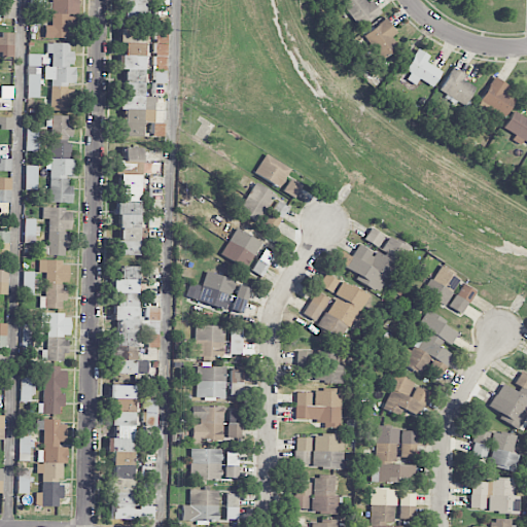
[(15,0),(0,0),(0,18),(15,19),(15,0)]
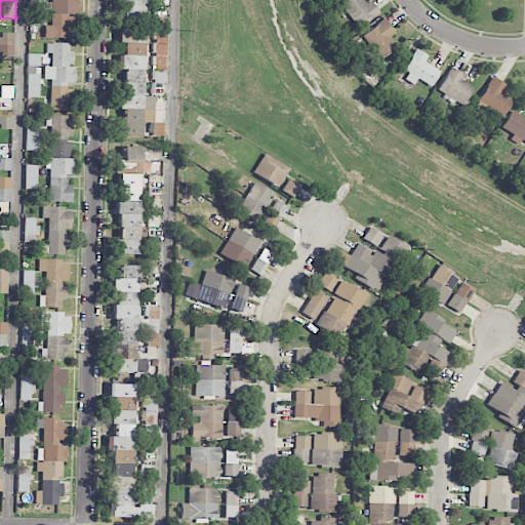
[(44,37),(72,38),(73,15),(75,15),(75,0),(50,0),(50,26),(44,26),(44,37)]
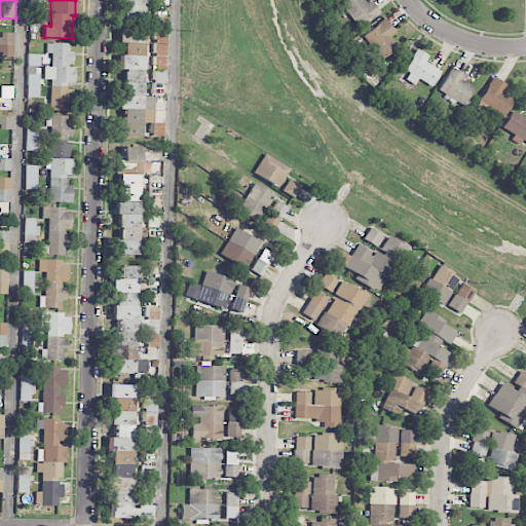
[(143,19),(143,0),(122,0),(122,17),(143,19)]
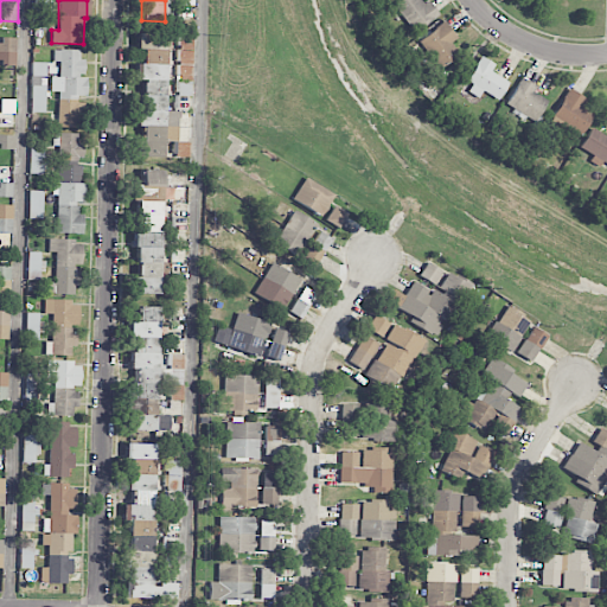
[(400,0),(394,6),(415,33),(439,14),(428,1),(425,5),(420,0),(400,0)]
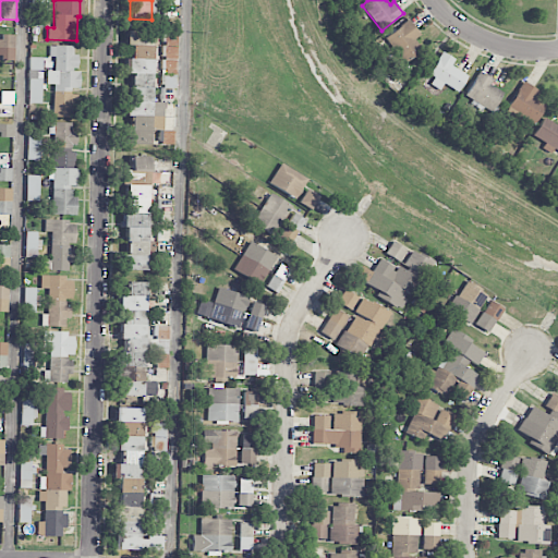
[(413,38),(419,36),(410,21),(385,36),(401,62),(421,50),(413,38)]
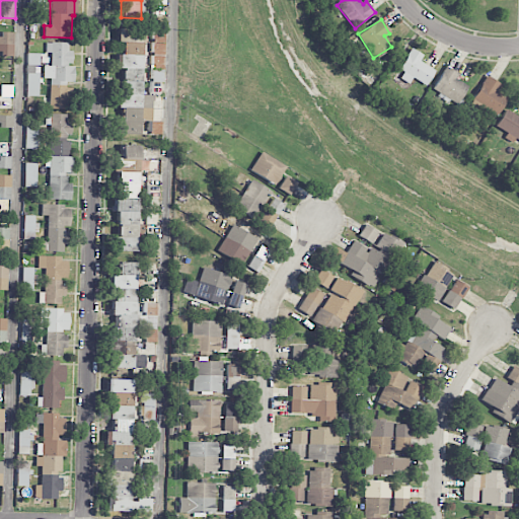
[(141,28),(117,28),(117,42),(121,42),(120,81),(117,81),(116,108),(122,108),(122,122),(114,121),(114,134),(139,135),(139,121),(152,122),(152,95),(140,95),(141,28)]
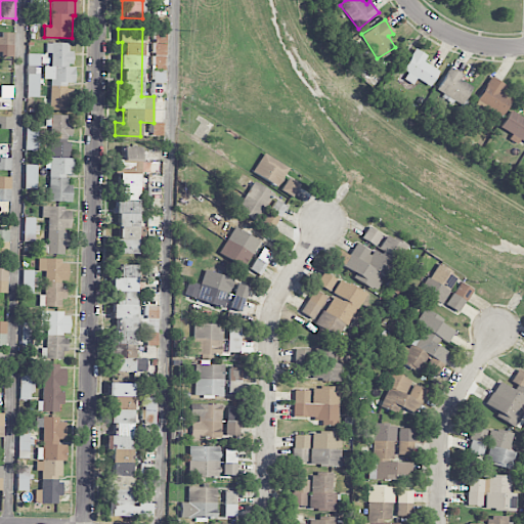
[(166,70),(167,30),(155,30),(155,70),(166,70)]
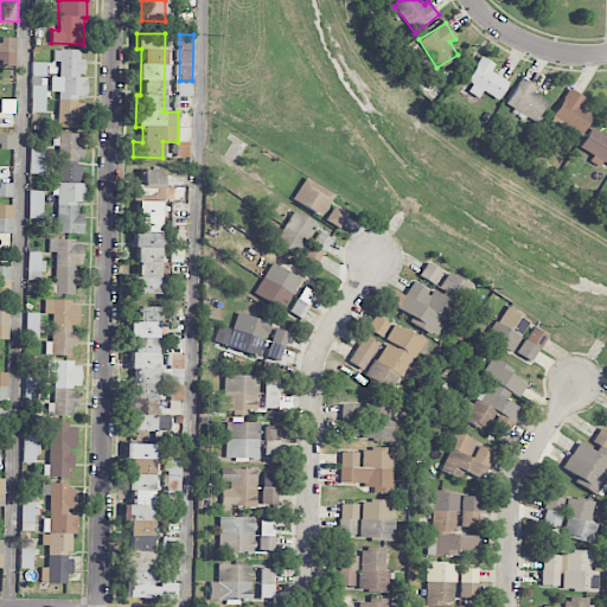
[(0,65),(14,66),(14,38),(0,37),(0,65)]
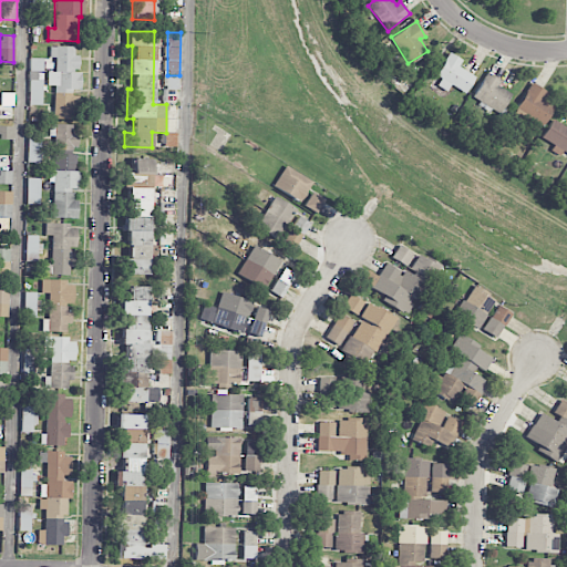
[(53,120),(73,120),(73,90),(81,90),(81,72),(76,72),(78,47),(50,47),(50,58),(55,58),(54,73),(45,72),(45,85),(54,86),(53,120)]
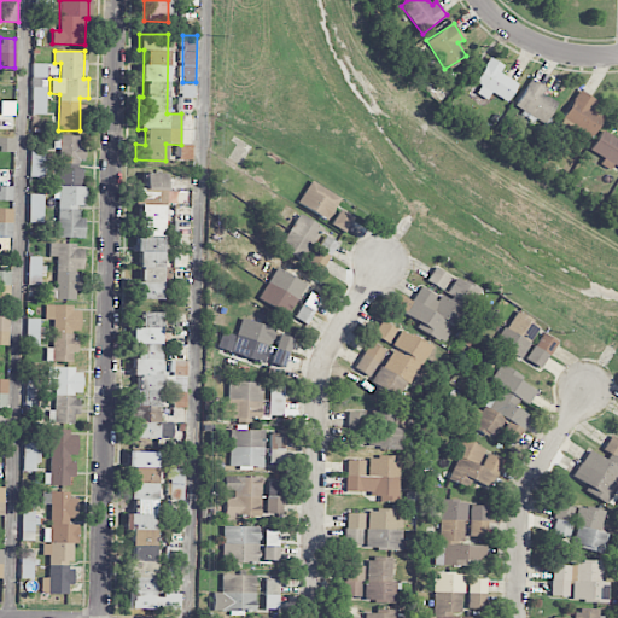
[(491,93),(508,103),(518,83),(500,74),(503,65),(490,58),(472,92),(488,100),(491,93)]
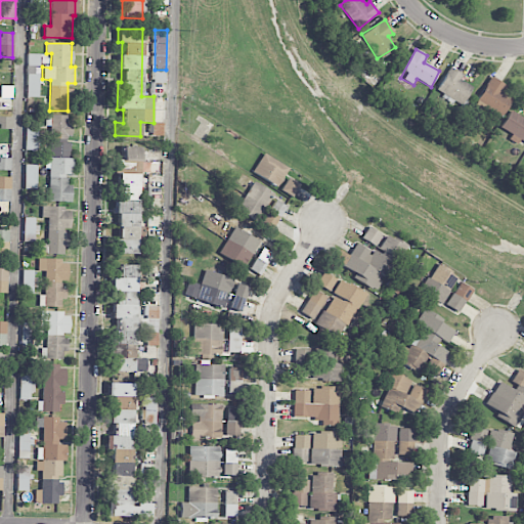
[(39,74),(34,74),(34,67),(28,67),(27,97),(39,97),(39,74)]
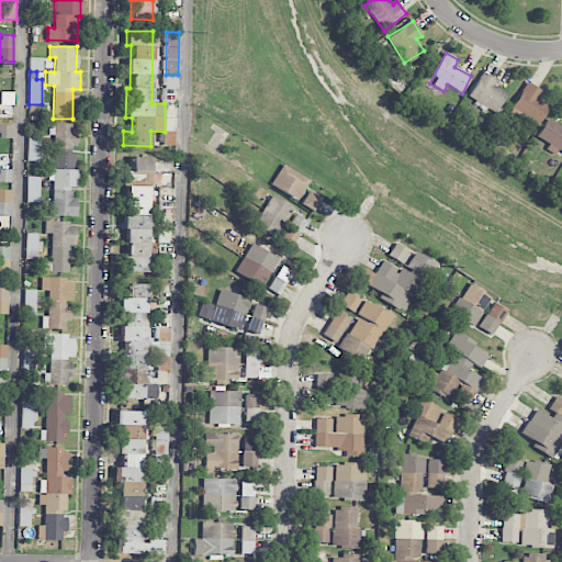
[(493,86),(496,80),(482,72),(469,98),(496,112),(507,93),(493,86)]
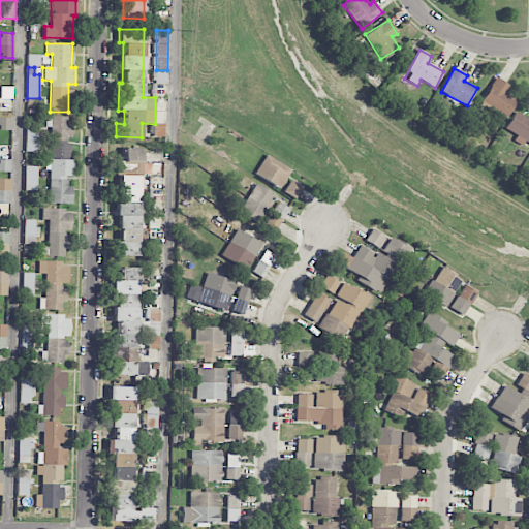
[(480,102),(506,118),(517,99),(507,94),(511,87),(496,78),(480,102)]
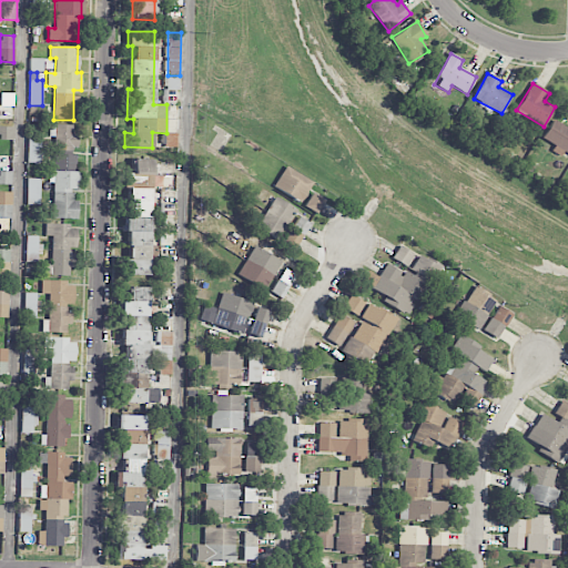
[(14,105),(14,93),(1,93),(1,107),(14,105)]
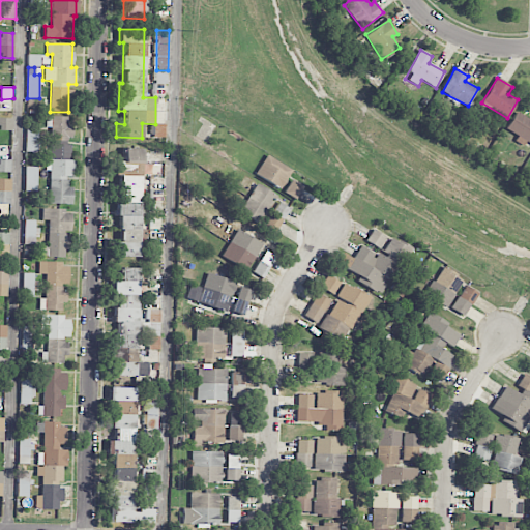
[(517,139),(529,147),(529,119),(517,112),(506,128),(518,136),(517,139)]
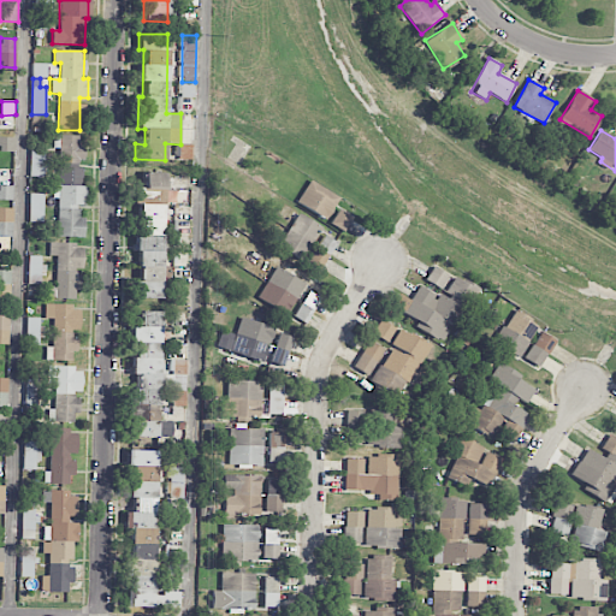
[(83,136),(53,135),(53,148),(59,148),(58,184),(82,184),(83,136)]
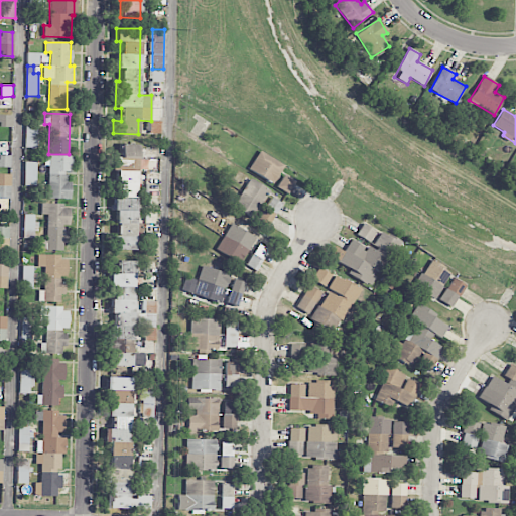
[(12,115),(0,115),(0,126),(12,127),(12,115)]
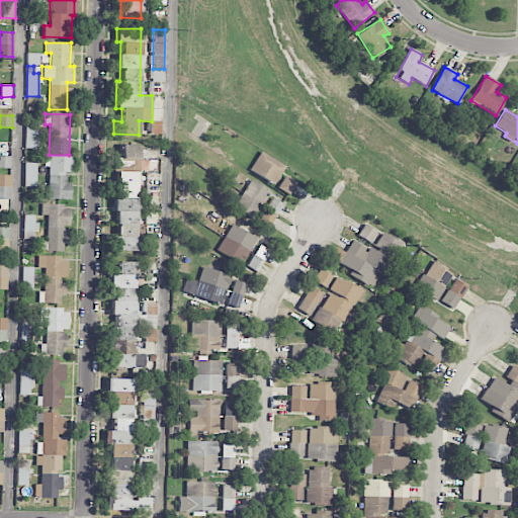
[(25,148),(37,149),(37,125),(25,124),(25,148)]
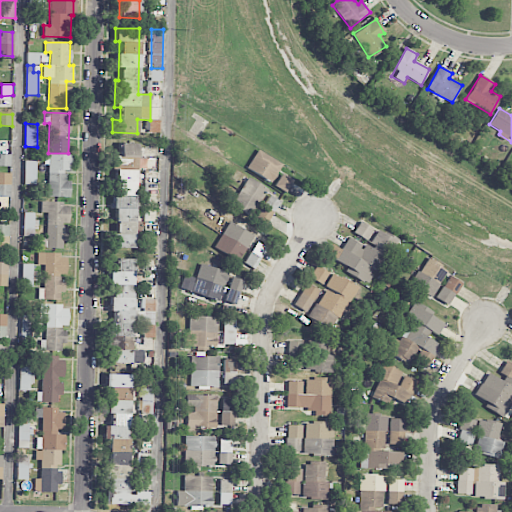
[(136,143),(118,143),(118,156),(112,156),(112,170),(117,170),(116,194),(135,194),(136,143)]
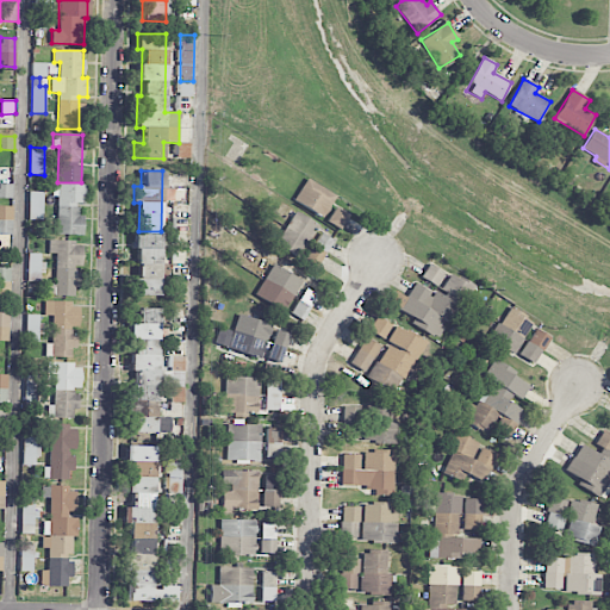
[(293,200),(323,218),(336,195),(306,179),(293,200)]
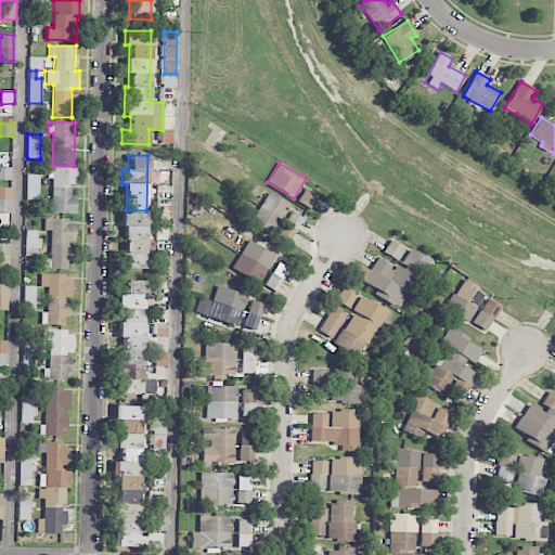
[(0,180),(12,180),(12,168),(0,167),(0,180)]
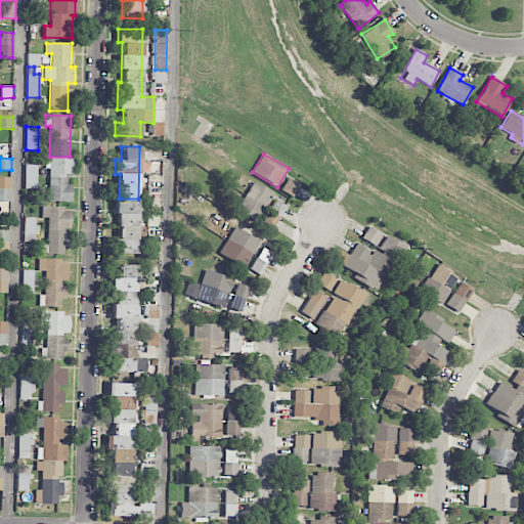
[(71,202),(71,184),(67,184),(67,175),(74,175),(74,158),(49,158),(48,202),(71,202)]
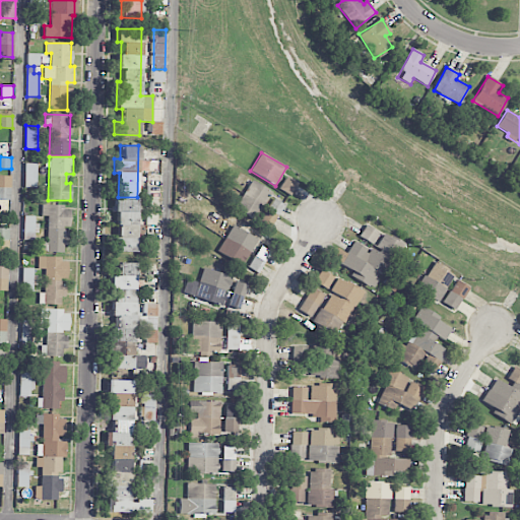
[(24,187),(36,187),(37,165),(24,164),(24,187)]
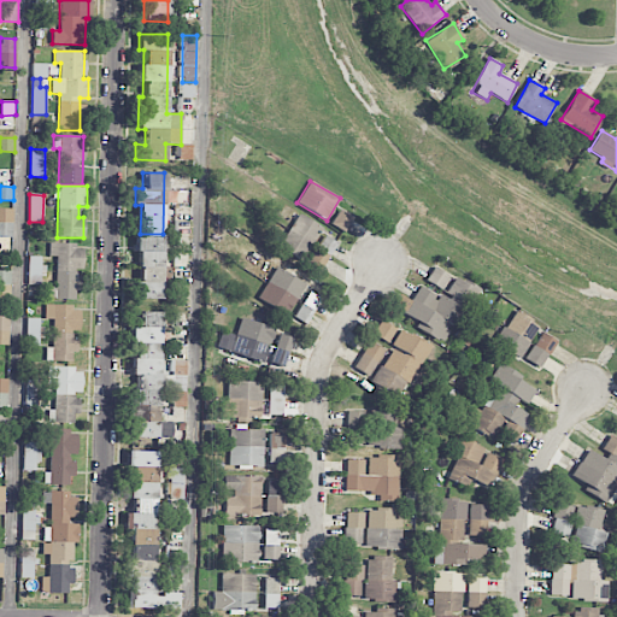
[(0,236),(12,238),(13,209),(0,209),(0,236)]
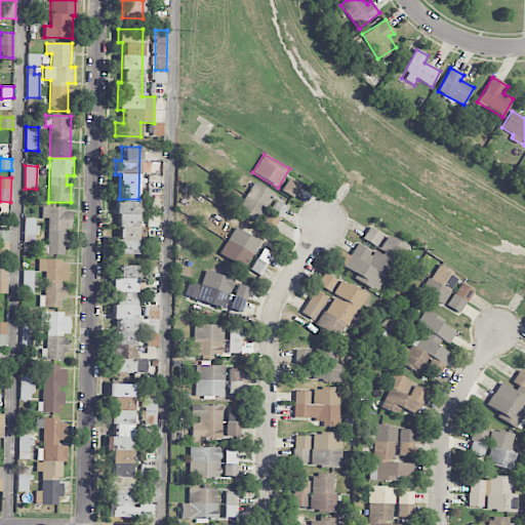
[(293,198),(299,186),(288,178),(281,191),(293,198)]
